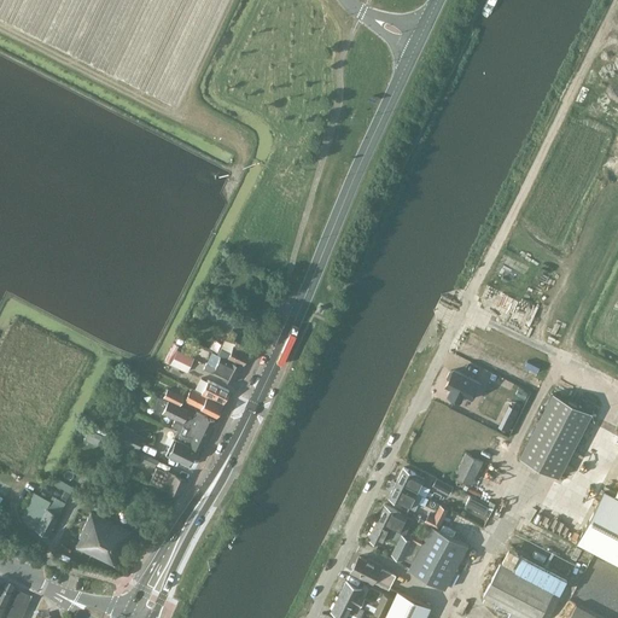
[(216,334),(223,338),(217,353),(240,366),(246,353),(249,348),(231,339),(234,332),(228,330),(235,315),(227,312),(216,334)]
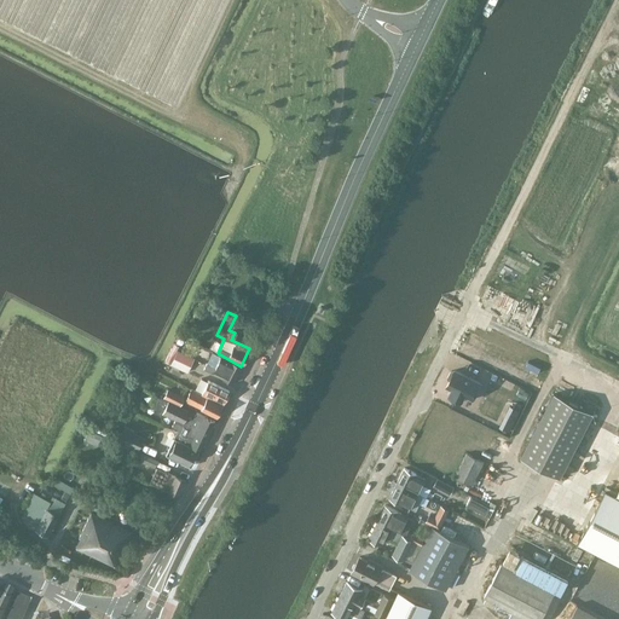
[(177,351),(172,348),(165,363),(169,365),(177,351)]
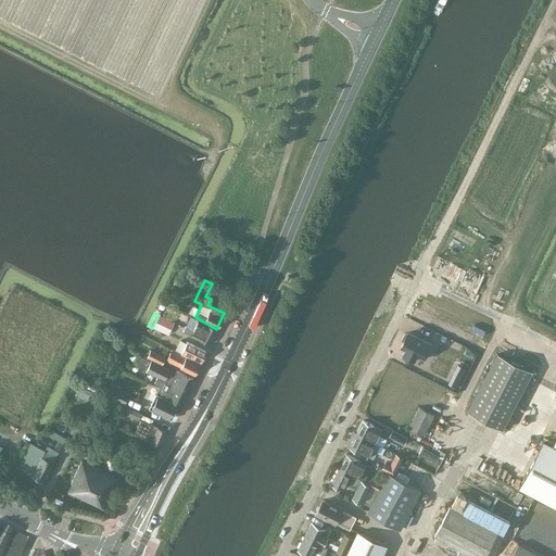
[(159,315),(152,328),(167,335),(174,323),(159,315)]
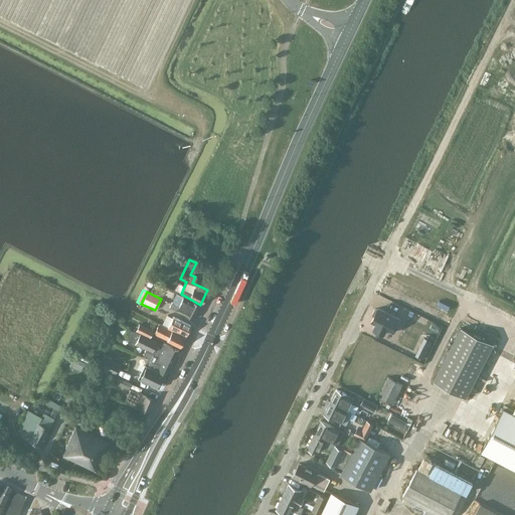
[(171,303),(169,307),(193,319),(200,306),(183,297),(177,306),(171,303)]
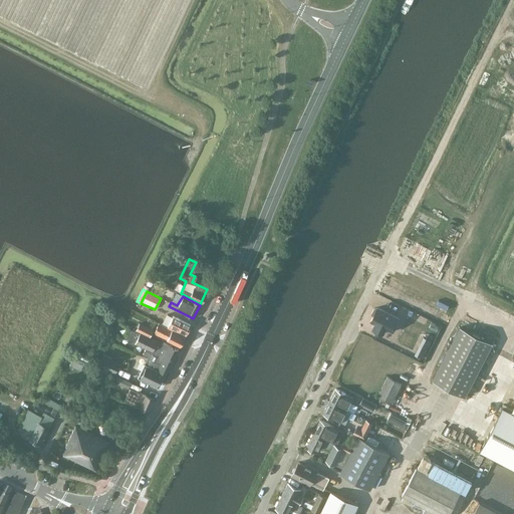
[(372,315),(370,321),(374,323),(371,329),(382,334),(386,329),(392,332),(399,318),(376,307),(376,309),(374,308),(373,308),(370,313),(371,315),(372,315)]
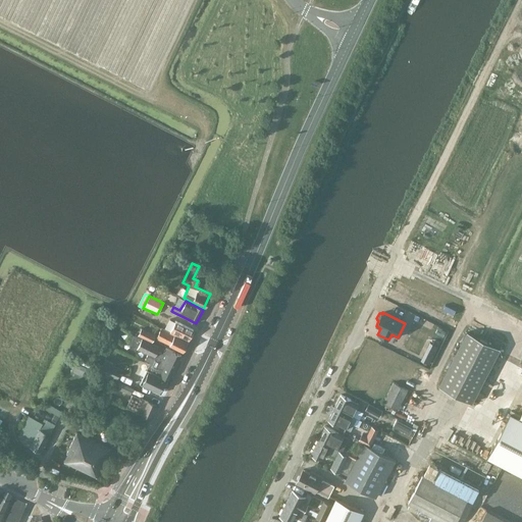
[(169,330),(168,332),(172,334),(172,333),(178,336),(187,341),(189,338),(193,330),(177,322),(177,323),(174,321),(169,330)]
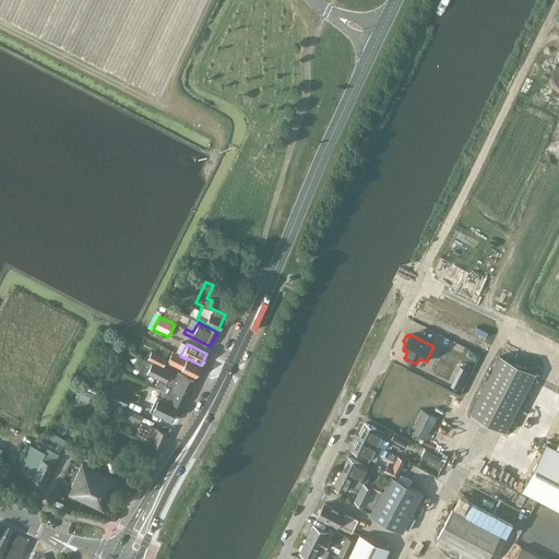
[(146,359),(162,366),(165,358),(150,352),(146,359)]
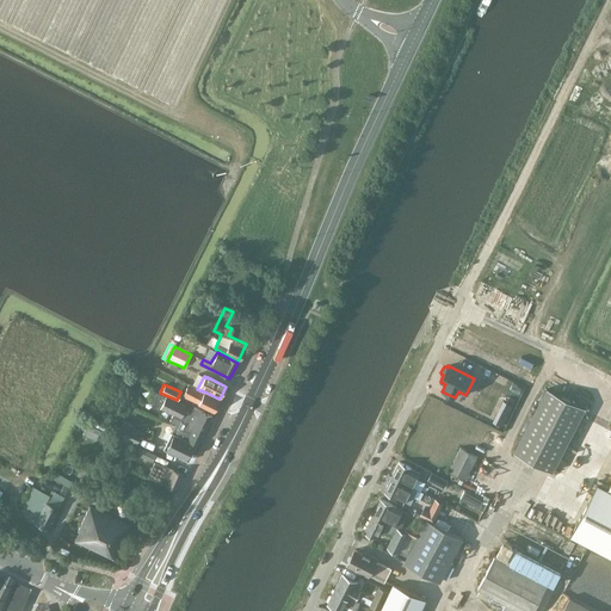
[(187,384),(186,386),(181,396),(196,403),(213,412),(218,400),(187,384)]
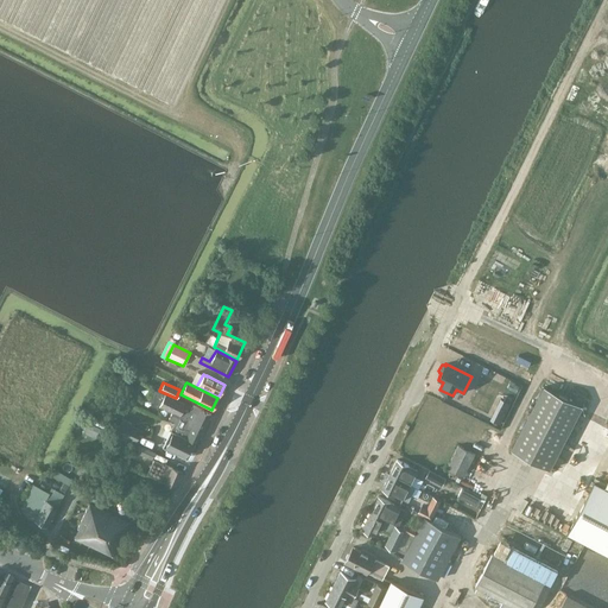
[(545,386),(512,449),(550,469),(583,405),(545,386)]
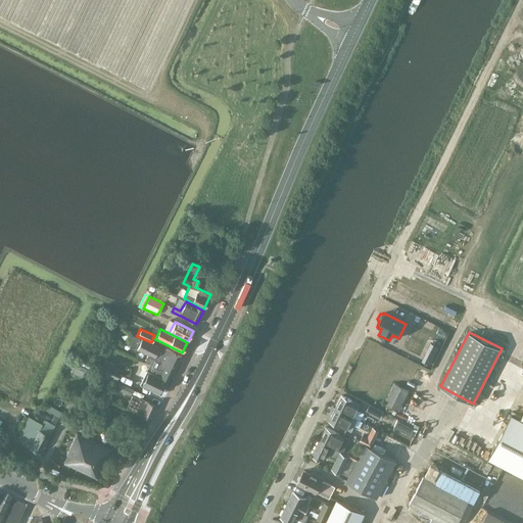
[(144,361),(149,363),(173,374),(181,357),(165,349),(162,354),(157,352),(158,347),(134,335),(130,345),(136,348),(136,349),(147,354),(144,361)]
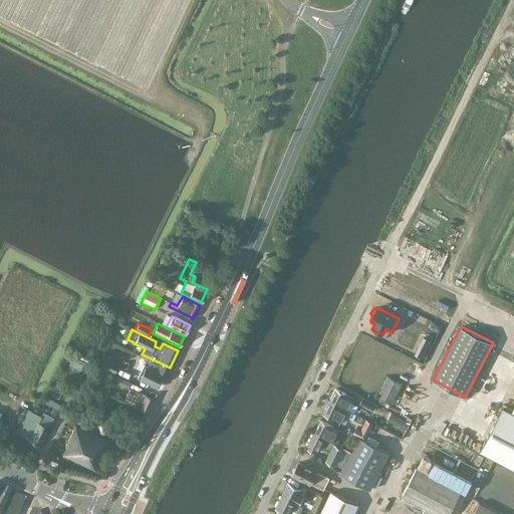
[(423,337),(414,354),(422,357),(430,340),(423,337)]
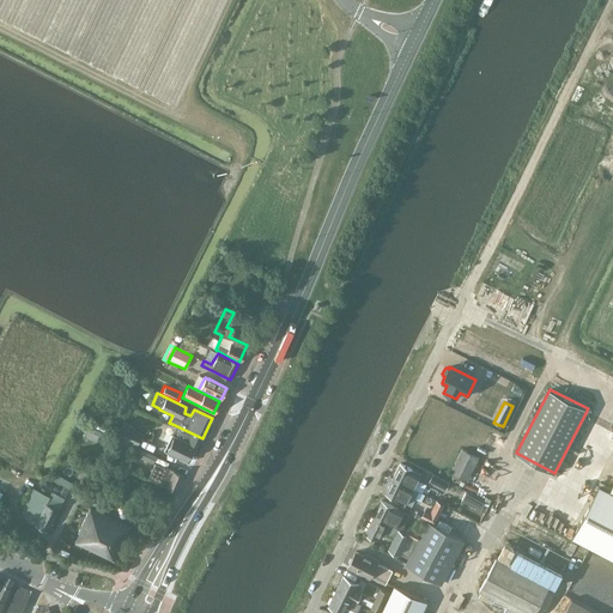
[(104,436),(109,426),(92,418),(89,425),(87,425),(83,436),(95,442),(98,434),(104,436)]
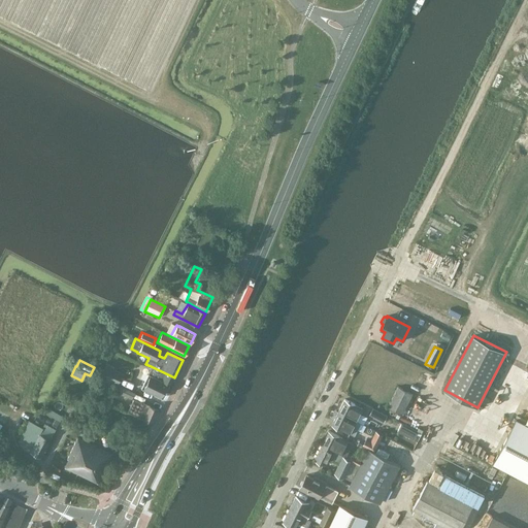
[(105,365),(100,377),(117,384),(122,372),(105,365)]
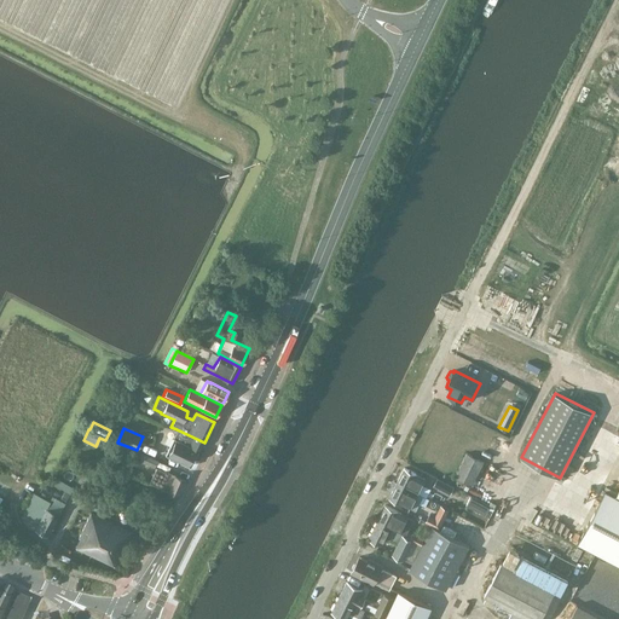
[(197,450),(200,451),(204,443),(177,429),(165,455),(190,467),(197,450)]
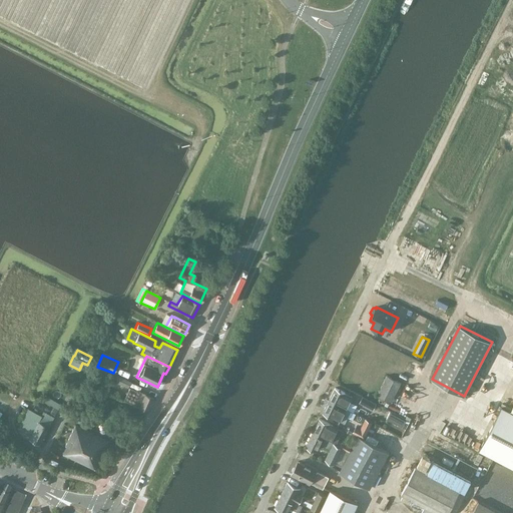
[(112,375),(110,374),(108,379),(109,380),(127,388),(130,381),(112,374),(112,375)]
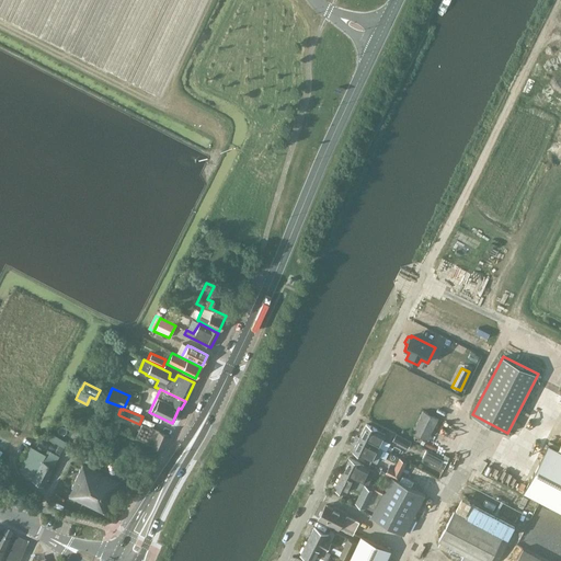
[(423,411),(412,433),(427,441),(438,419),(423,411)]
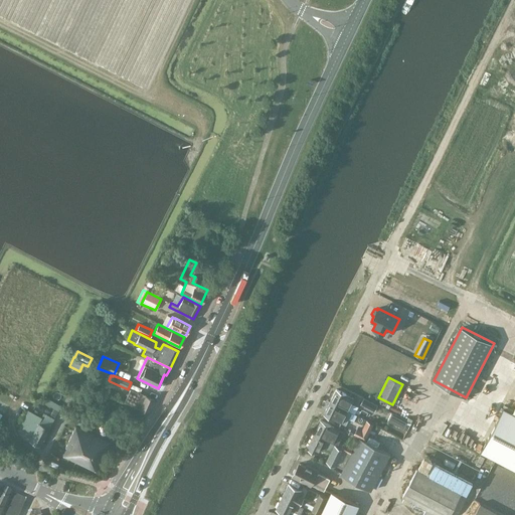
[(130,389),(124,401),(132,405),(148,412),(153,399),(139,392),(136,390),(136,392),(130,389)]
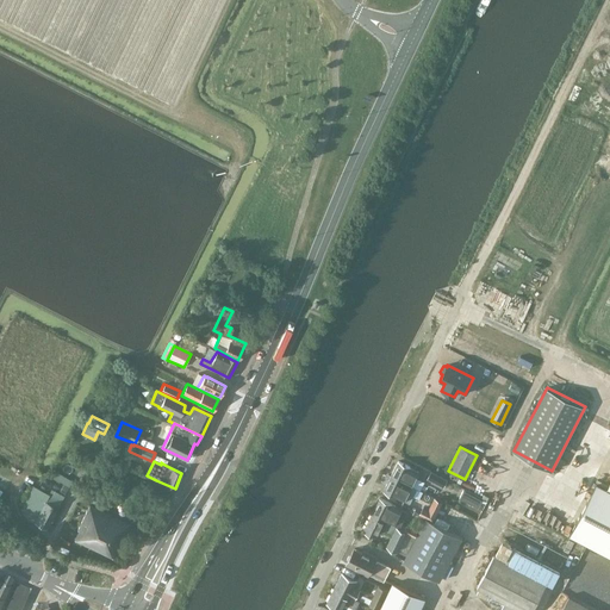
[(398,461),(391,477),(411,486),(418,472),(398,461)]
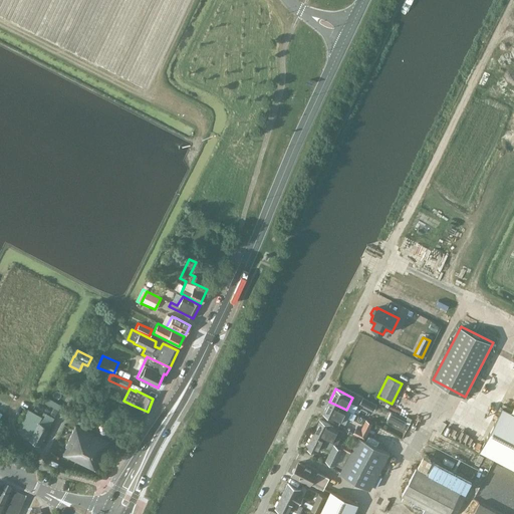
[(362,397),(358,405),(362,408),(363,406),(379,415),(383,408),(362,397)]
